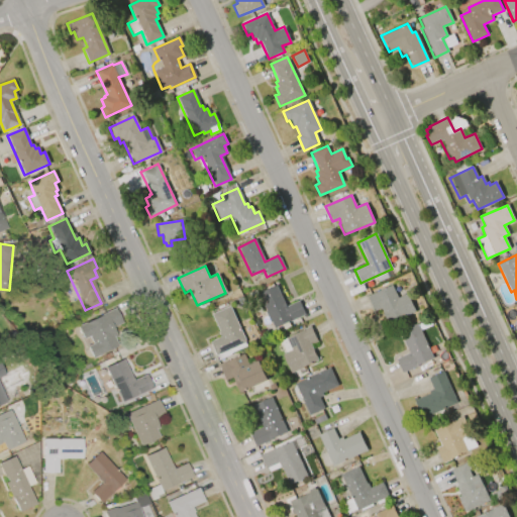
[(275,285),(285,306),(298,301),(304,314),(290,321),(292,326),(277,332),(275,327),(273,328),(270,321),(269,321),(265,311),(266,311),(257,293),(275,285)]
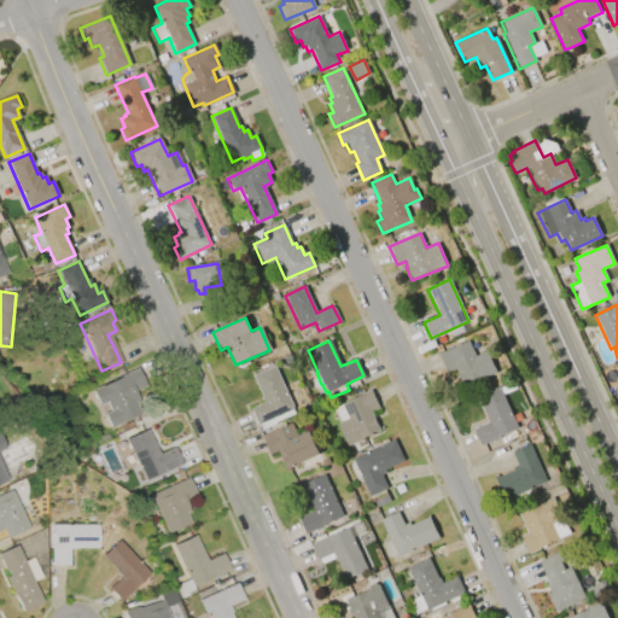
[(438,354),(468,340),(476,355),(488,350),(497,372),(464,388),(455,368),(447,372),(438,354)]
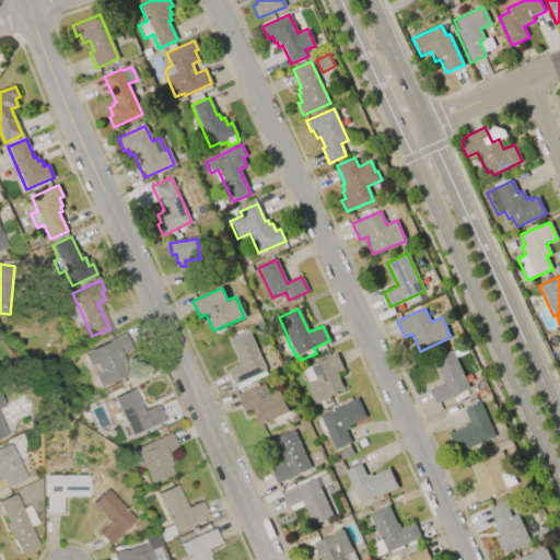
[(248,331),(266,370),(265,371),(267,375),(235,389),(234,385),(231,386),(224,371),(238,365),(235,360),(237,359),(229,340),(248,331)]
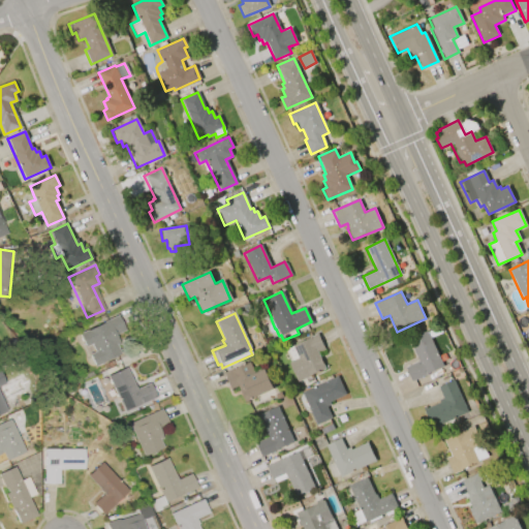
[(120,353),(94,367),(88,355),(94,352),(90,344),(85,346),(79,335),(81,334),(81,333),(86,330),(87,331),(118,315),(125,330),(115,335),(118,342),(115,343),(120,353)]
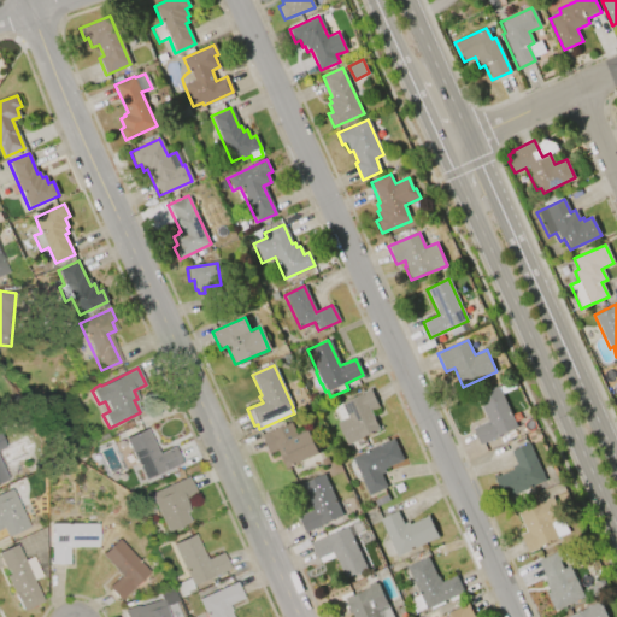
[(497,386),(516,428),(479,445),(471,428),(488,422),(476,395),(497,386)]
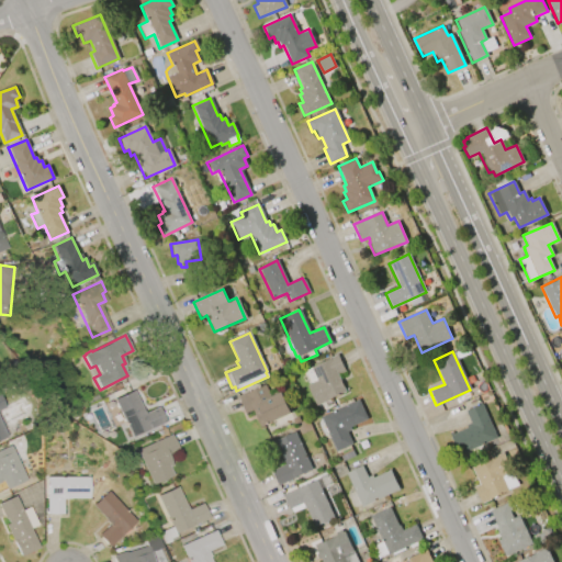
[(314,405),(305,385),(310,384),(303,370),(337,355),(344,371),(337,374),(345,392),(314,405)]
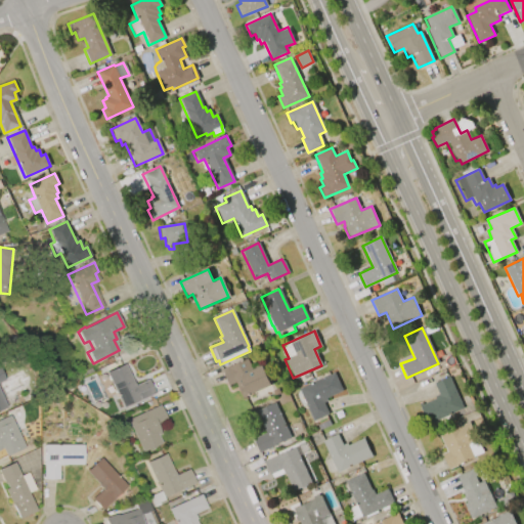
[(270,385),(242,398),(234,383),(228,386),(221,369),(247,358),(252,370),(262,365),(270,385)]
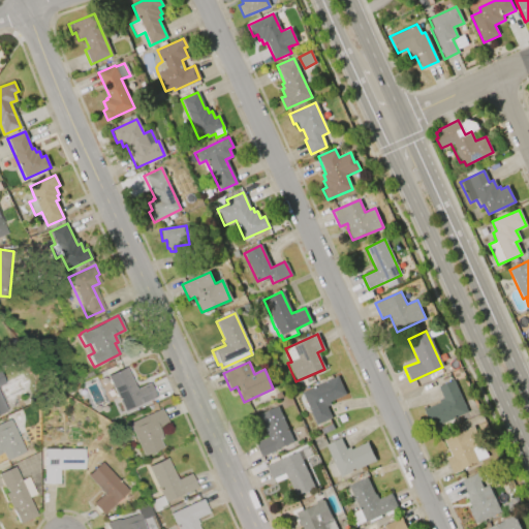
[(125,367),(135,390),(148,383),(155,397),(123,412),(106,376),(125,367)]
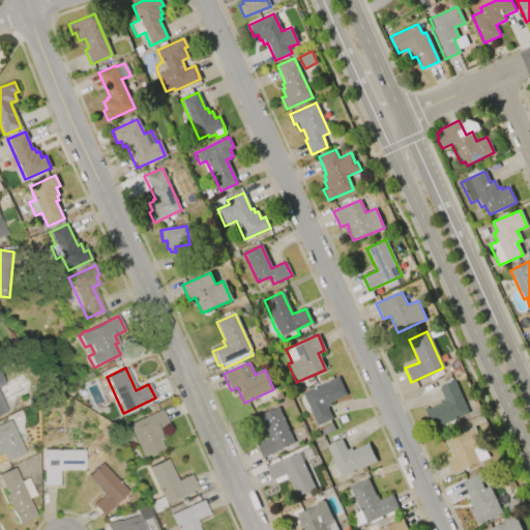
[(301,392),(337,376),(346,394),(329,402),(331,404),(326,406),(331,418),(317,424),(301,392)]
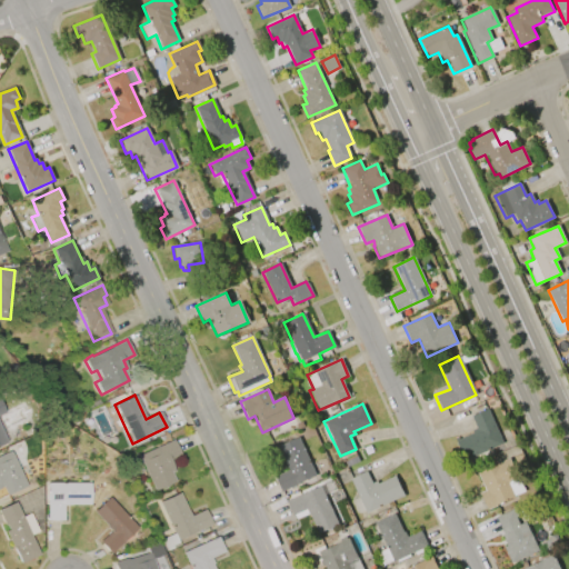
[(487,409),(502,443),(465,460),(455,439),(457,438),(458,440),(472,433),(471,430),(476,429),(470,416),(487,409)]
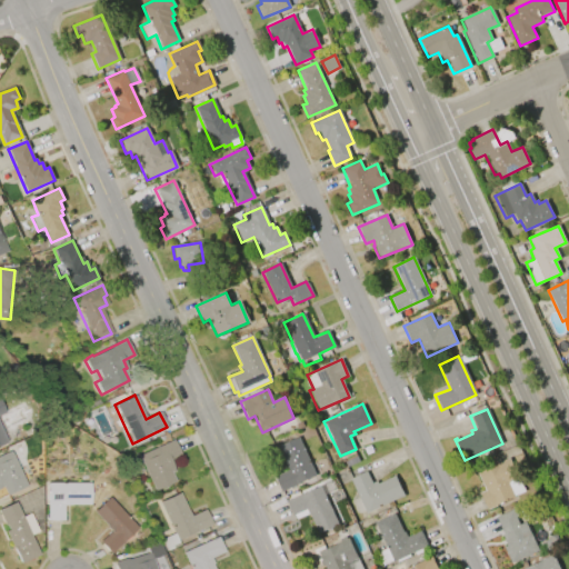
[(298,437),(316,475),(280,490),(275,477),(289,470),(278,446),(298,437)]
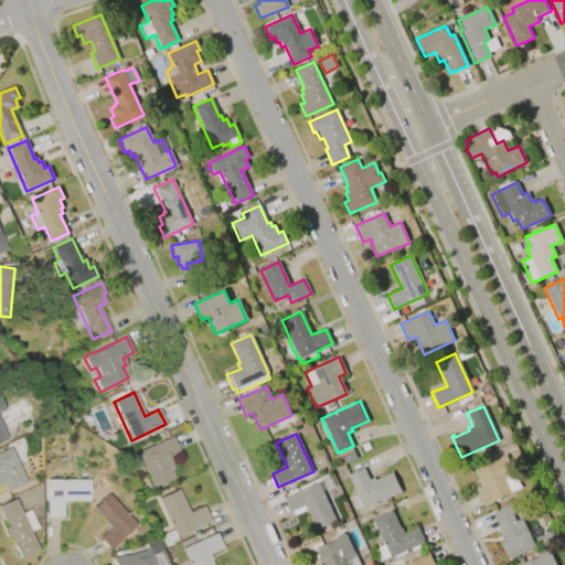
[(0,451),(8,448),(6,444),(21,436),(25,445),(12,451),(27,483),(6,493),(1,484),(0,484),(0,451)]
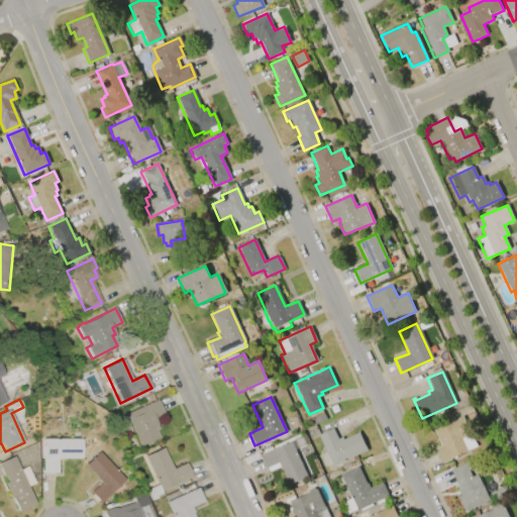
[(139,446),(125,414),(157,400),(164,414),(153,418),(159,428),(154,430),(159,438),(139,446)]
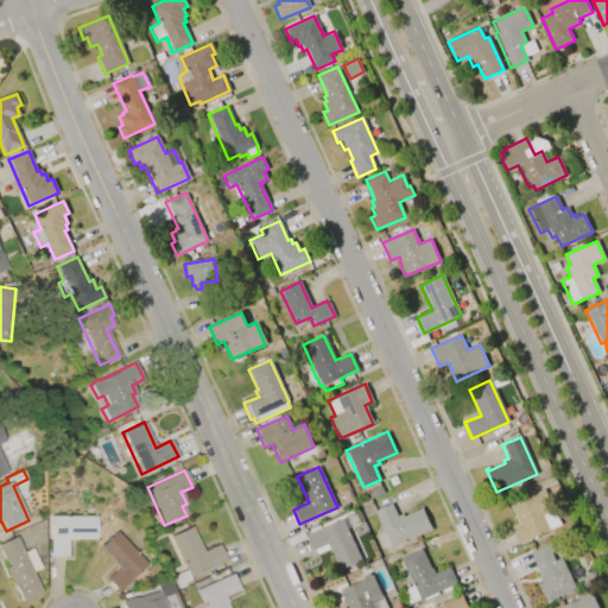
[(510,506),(532,496),(531,494),(543,489),(553,511),(543,515),(551,534),(531,543),(530,540),(520,545),(512,526),(518,524),(510,506)]
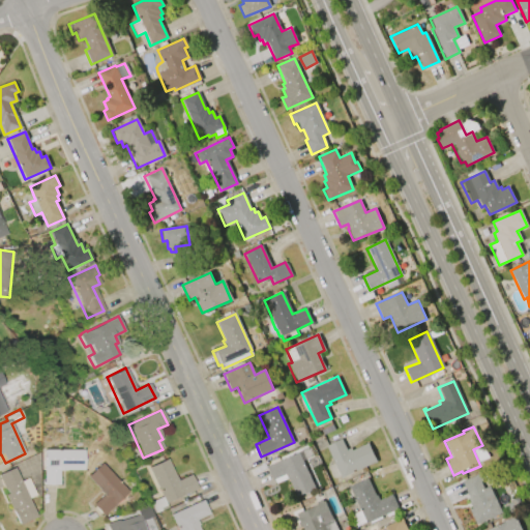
[(376,462),(340,479),(339,476),(332,478),(327,467),(333,464),(325,446),(341,439),(346,450),(350,448),(351,450),(366,443),(376,462)]
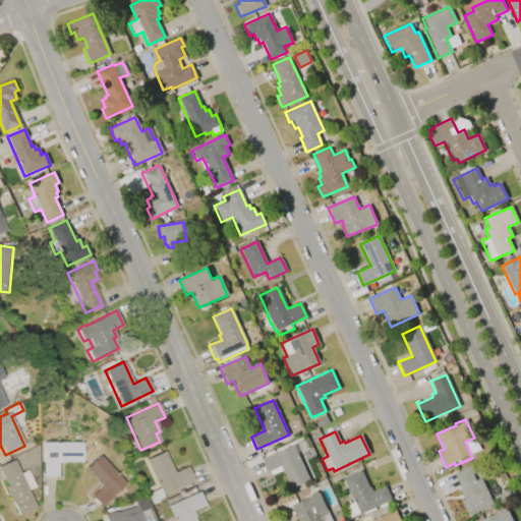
[(43,442),(81,443),(81,462),(64,462),(64,463),(57,463),(57,477),(41,477),(41,474),(42,474),(42,460),(43,460),(43,442)]
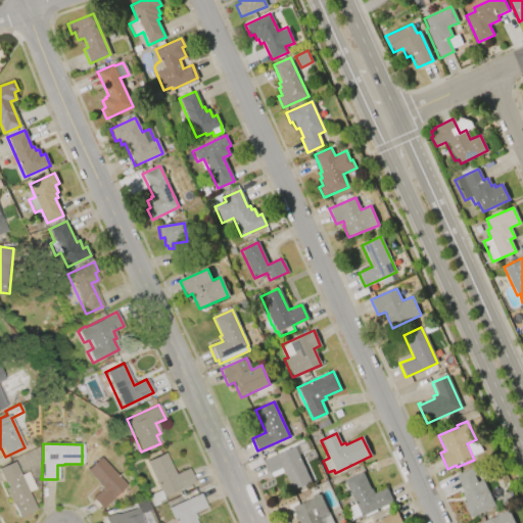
[(263,460),(294,445),(298,456),(300,455),(306,470),(305,470),(307,474),(308,474),(311,478),(310,479),(311,481),(292,490),(285,473),(283,474),(281,469),(269,474),(263,460)]
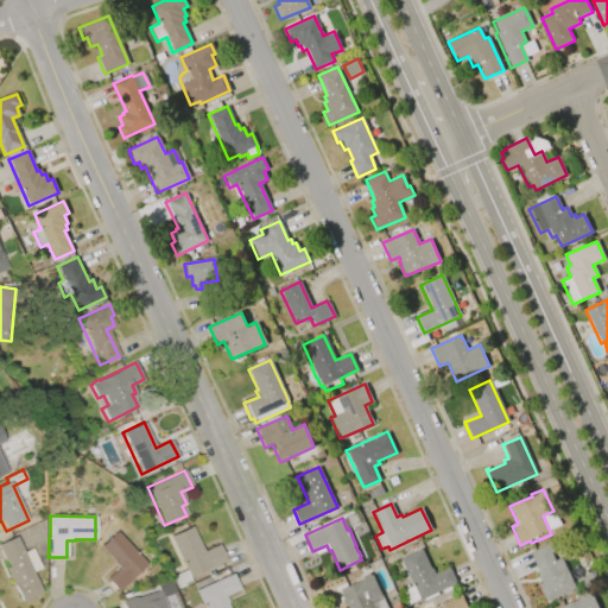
[(170,537),(190,526),(202,552),(217,544),(226,561),(189,578),(170,537)]
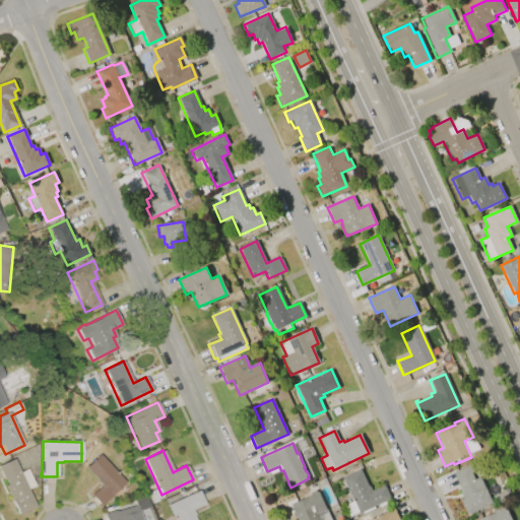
[(99,454),(126,482),(100,506),(89,495),(101,485),(84,467),(99,454)]
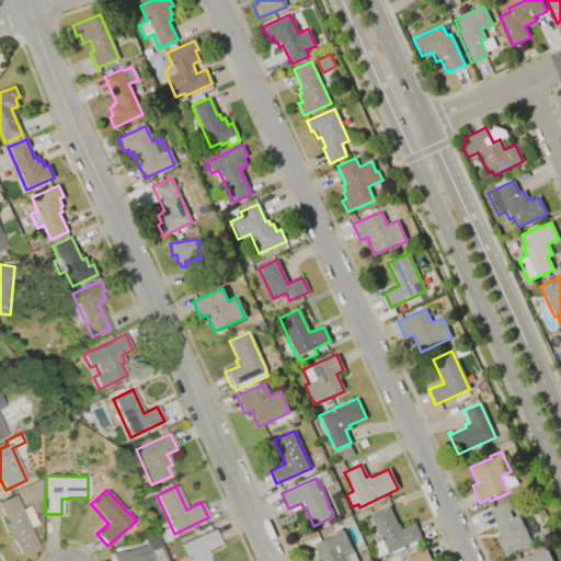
[(0,512),(0,501),(14,494),(21,510),(29,505),(37,525),(30,528),(37,547),(19,556),(4,524),(7,523),(4,518),(3,518),(0,512)]
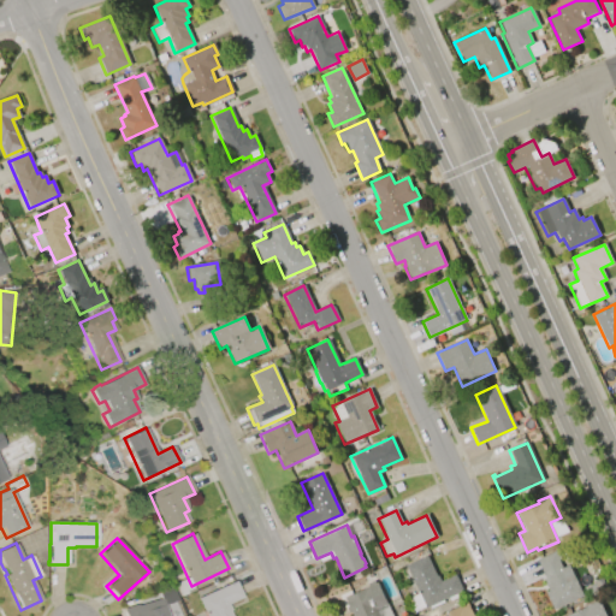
[(537,560),(555,551),(562,568),(569,566),(582,597),(554,610),(545,592),(548,591),(543,579),(545,579),(537,560)]
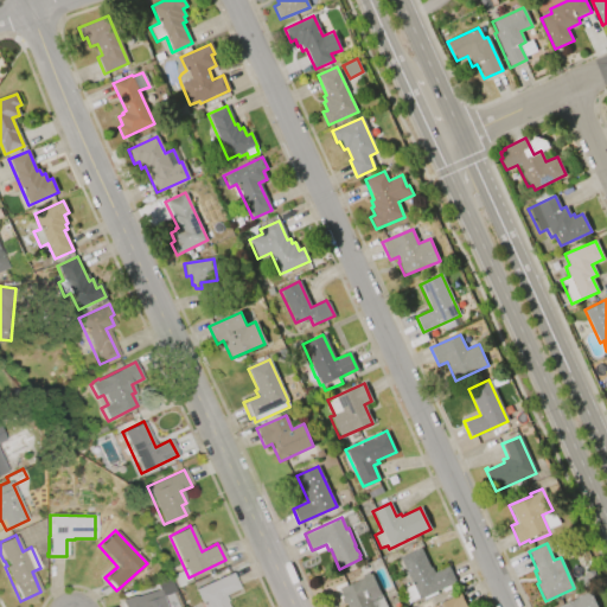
[(413,586),(400,557),(420,549),(428,568),(430,567),(433,573),(448,567),(454,582),(451,585),(452,587),(441,592),(441,589),(435,592),(436,594),(422,600),(422,598),(413,602),(413,600),(407,602),(402,590),(413,586)]
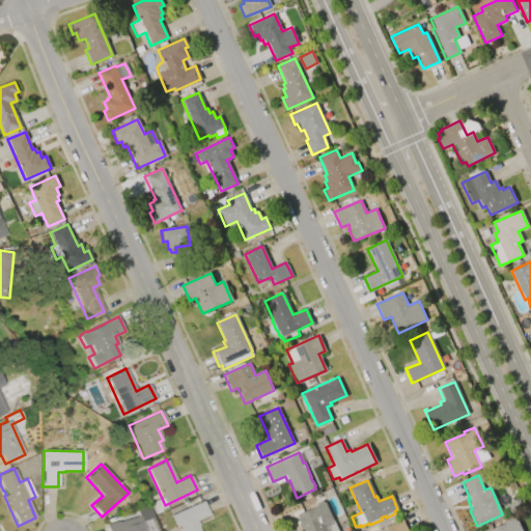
[(199,530),(176,530),(169,515),(202,501),(208,515),(196,521),(198,526),(197,526),(199,530)]
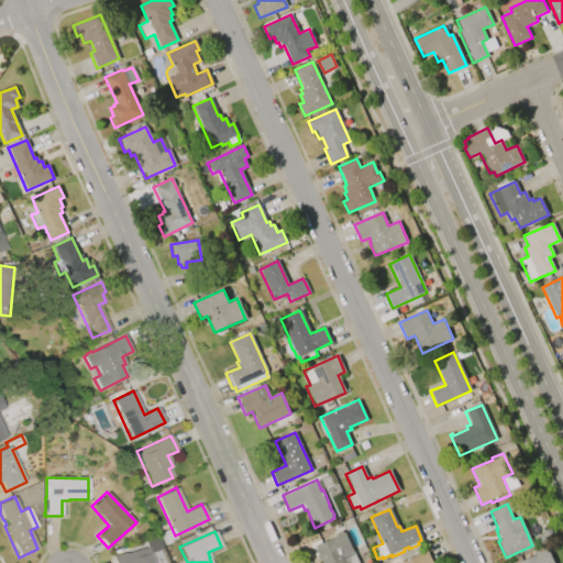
[(343,556),(345,562),(322,562),(320,560),(318,561),(316,554),(318,554),(313,547),(337,536),(335,533),(341,531),(342,533),(344,533),(353,552),(343,556)]
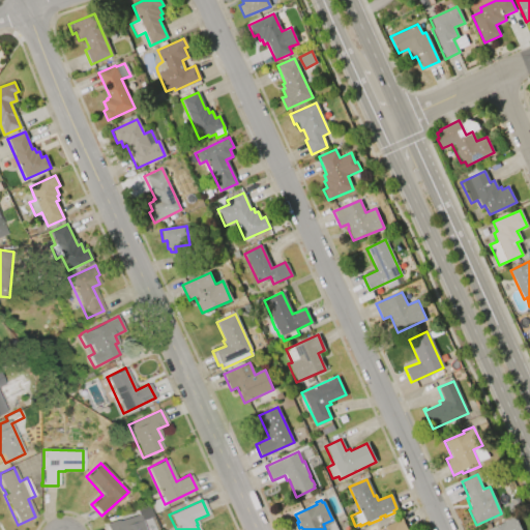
[(141,521),(144,529),(107,529),(106,525),(108,525),(107,524),(117,520),(118,522),(138,514),(136,508),(148,504),(152,517),(141,521)]
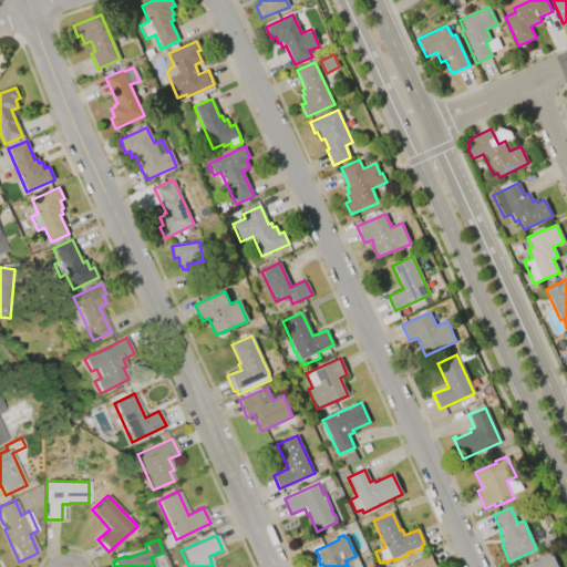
[(521,566),(552,553),(557,566),(521,566)]
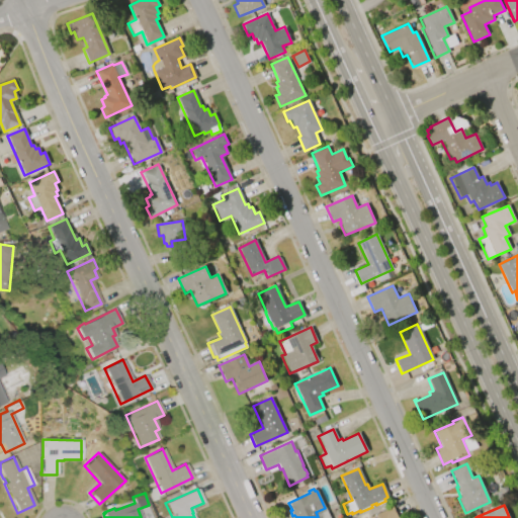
[(367,517),(392,507),(397,517),(367,517)]
